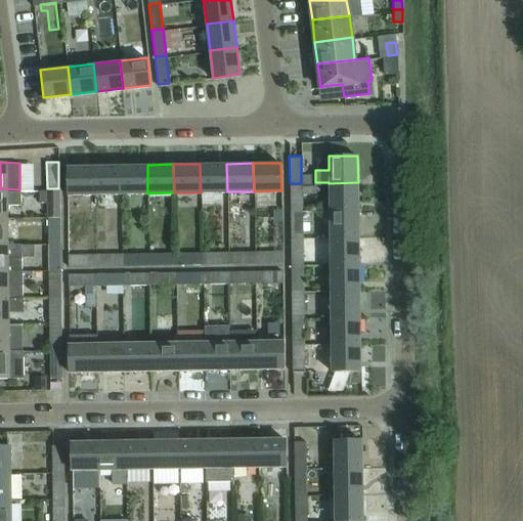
[(201,192),(227,191),(226,164),(200,164),(201,192)]
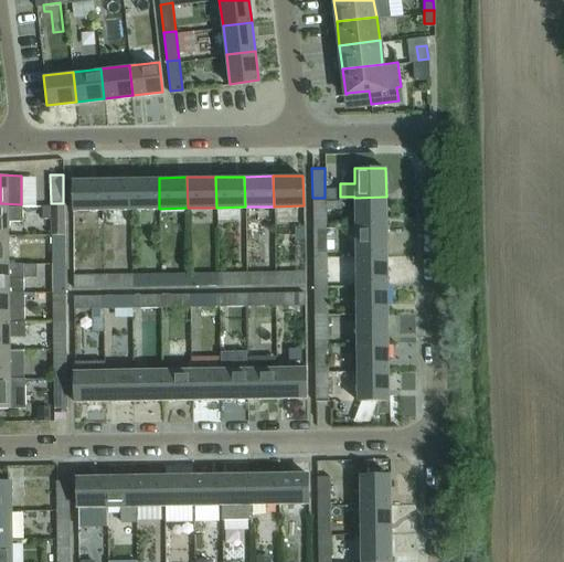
[(102,209),(130,209),(130,178),(102,179),(102,209)]
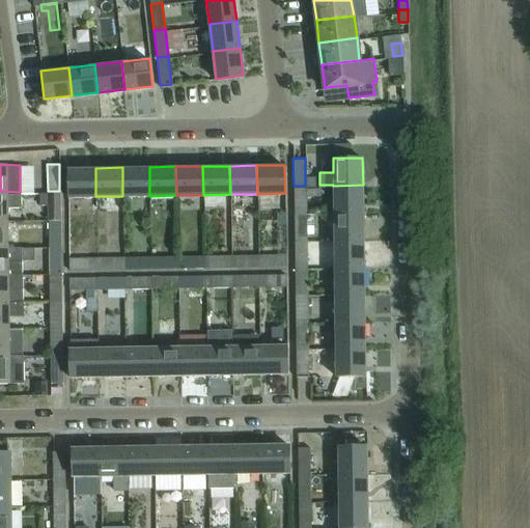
[(147,196),(149,196),(149,167),(122,167),(122,196),(123,196),(123,206),(147,206),(147,196)]
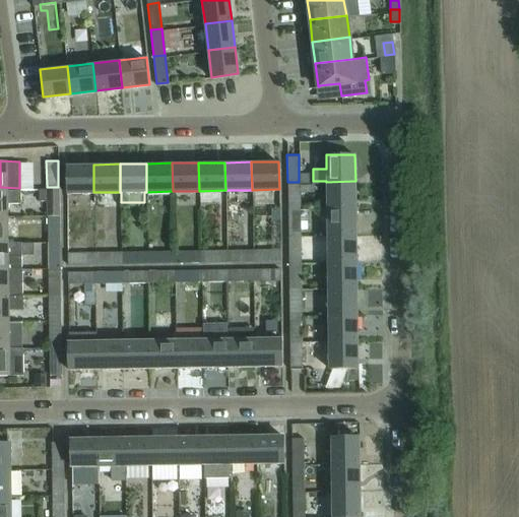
[(66,193),(93,192),(93,165),(66,165),(66,193)]
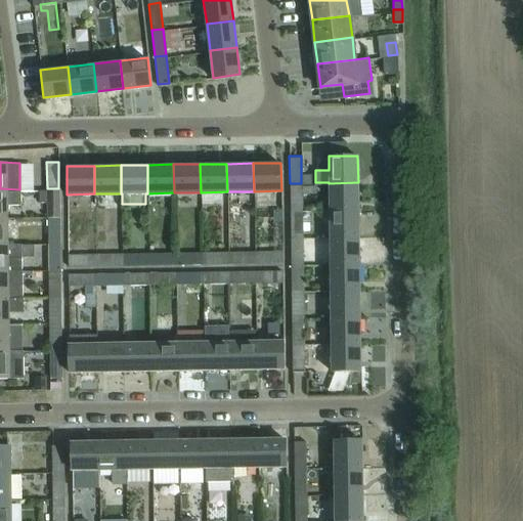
[(329,210),(358,209),(358,182),(329,183),(329,210)]
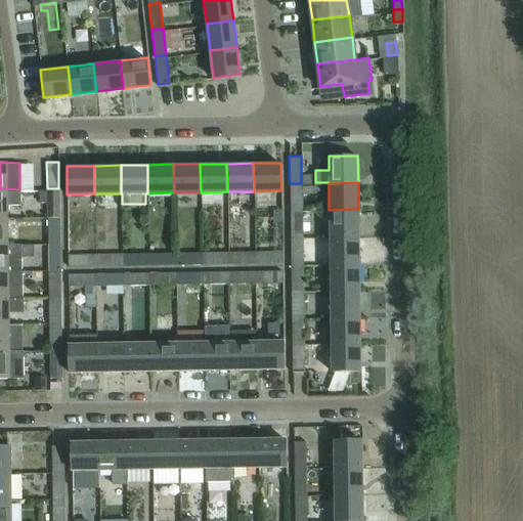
[(290,210),(302,210),(301,183),(290,183),(290,210)]
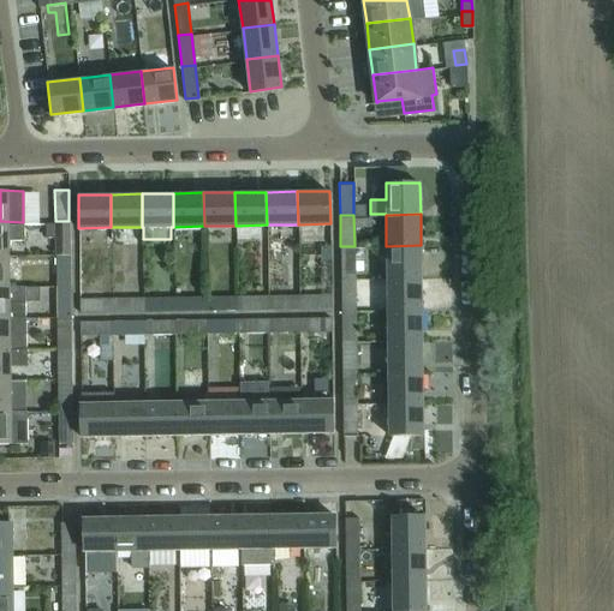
[(0,253),(7,253),(7,237),(23,237),(23,222),(0,221),(0,253)]
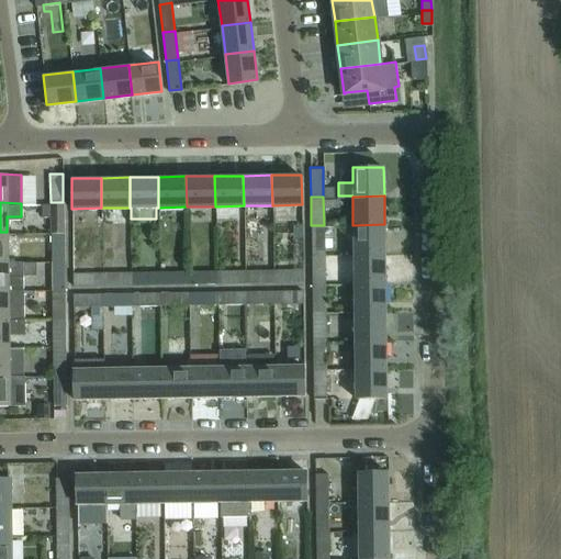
[(51,232),(63,232),(63,202),(51,202),(42,202),(42,215),(51,215),(51,232)]
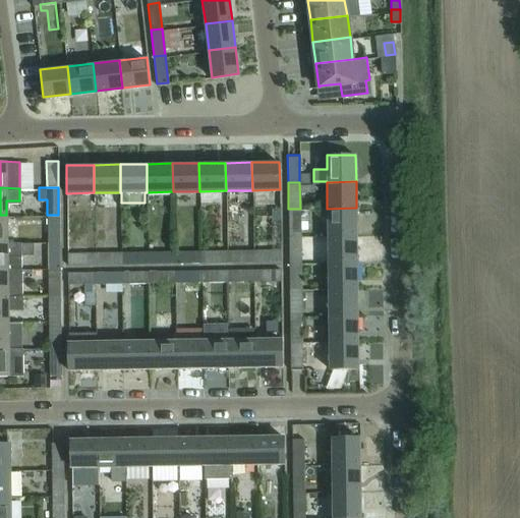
[(328,235),(356,234),(356,208),(327,209),(328,235)]
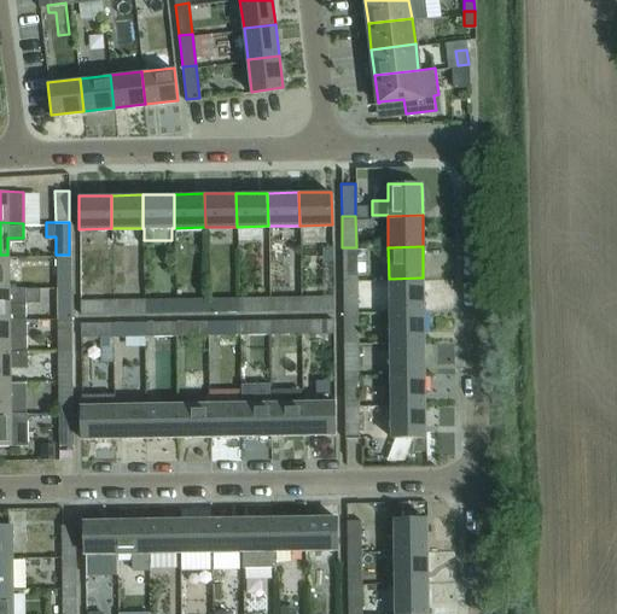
[(342,279),(356,279),(356,247),(342,247),(342,279)]
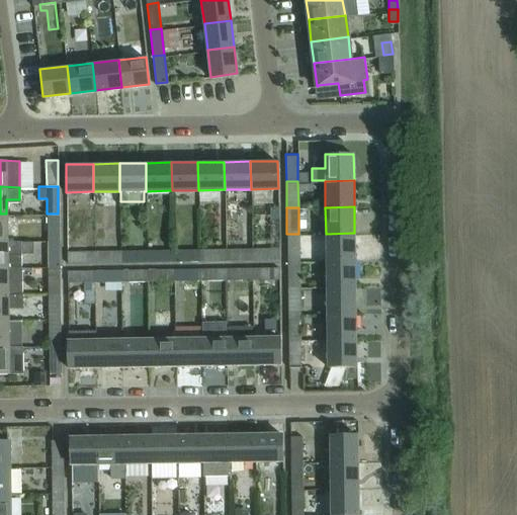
[(47,239),(59,238),(58,213),(47,213),(47,239)]
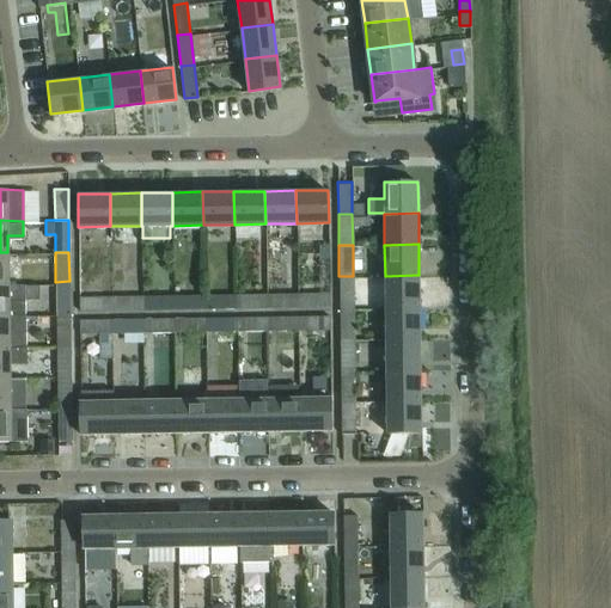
[(171,272),(188,272),(187,256),(170,256),(171,272)]
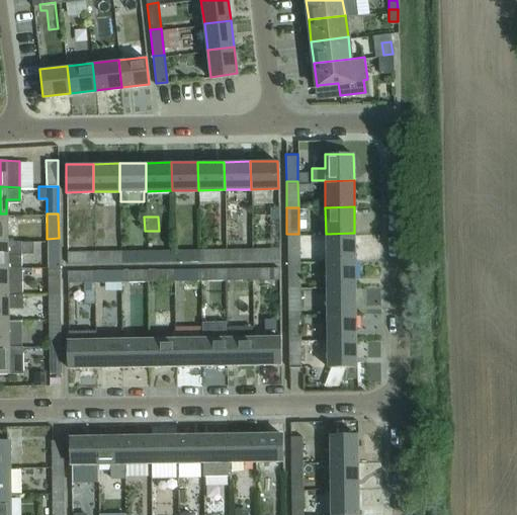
[(255,236),(254,217),(243,218),(245,237),(255,236)]
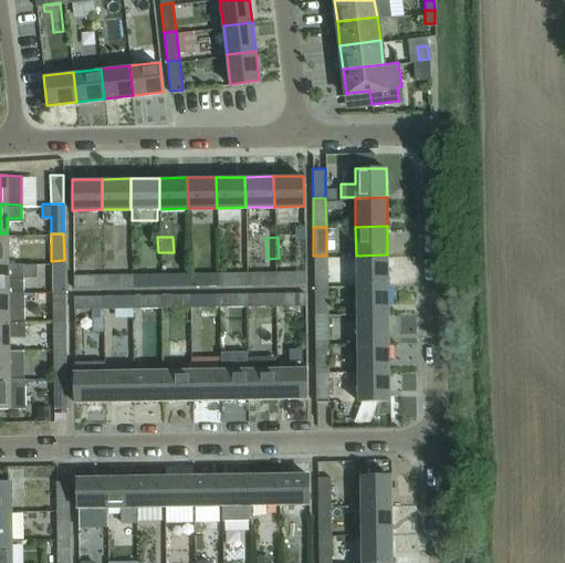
[(263,269),(263,260),(263,246),(250,246),(250,269),(263,269)]
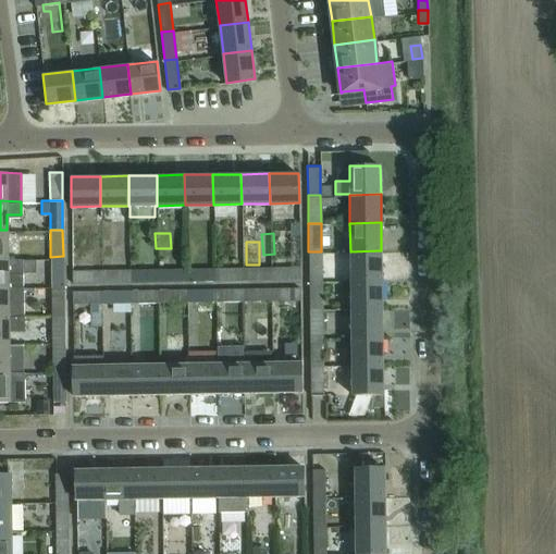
[(350,280),(382,279),(381,250),(350,251),(350,280)]
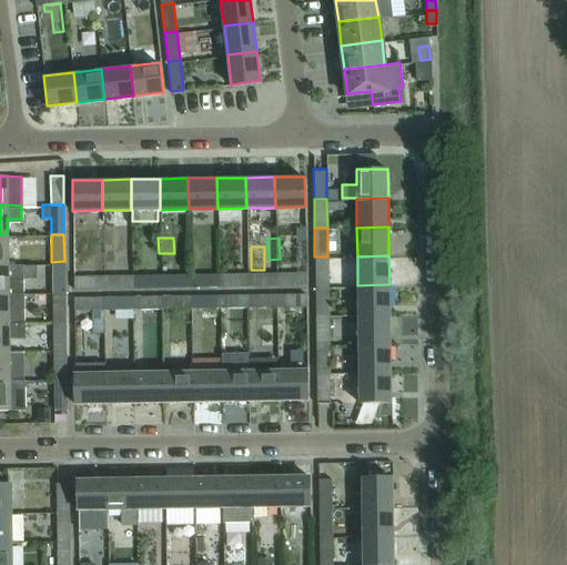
[(315,285),(327,285),(327,256),(314,256),(315,285)]
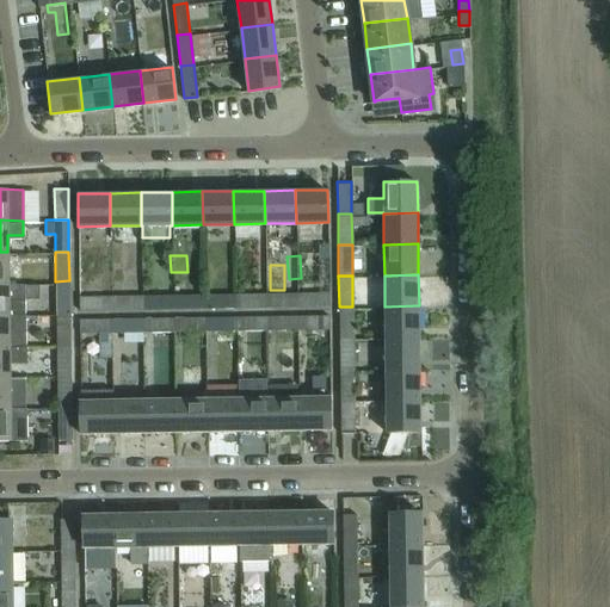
[(0,313),(25,313),(24,283),(8,283),(8,282),(0,280),(0,313)]
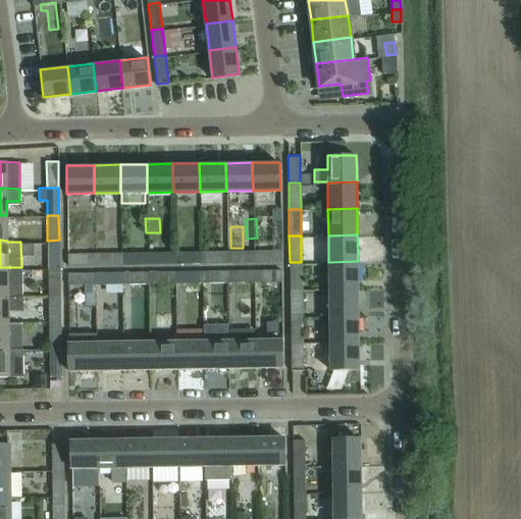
[(48,267),(59,267),(59,240),(47,241),(48,267)]
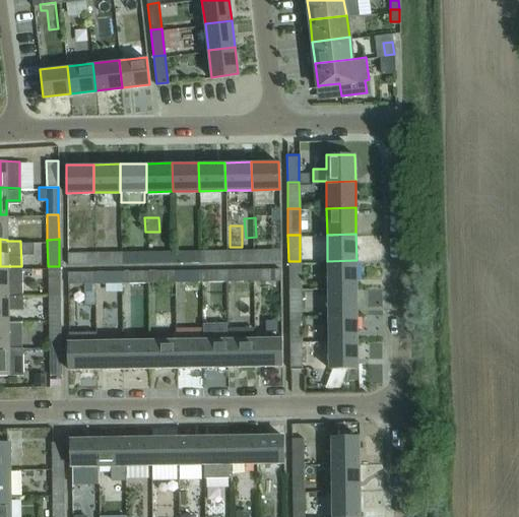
[(225,260),(253,260),(253,248),(242,248),(242,249),(225,249),(225,260)]
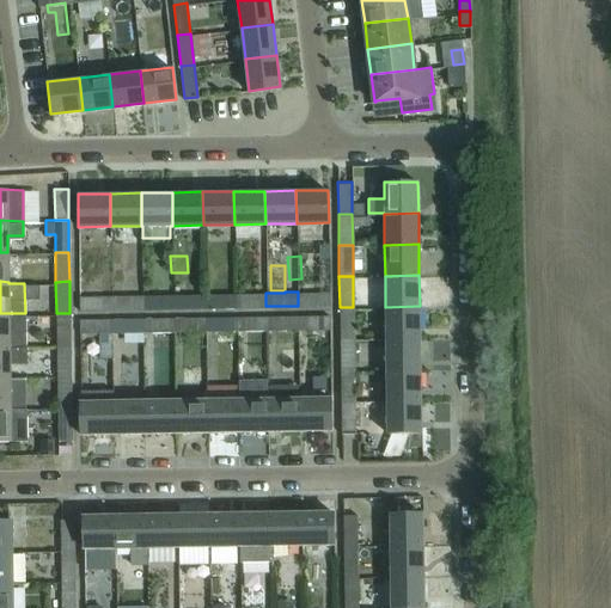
[(298,292),(298,306),(329,306),(329,292),(298,292)]
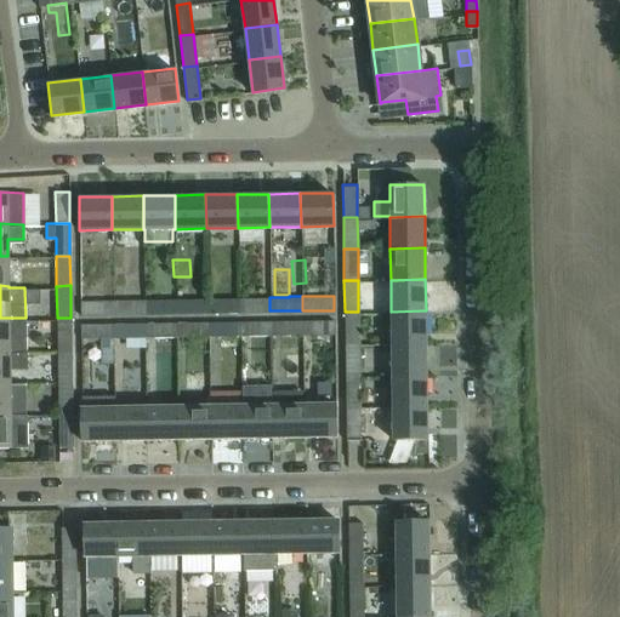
[(176,312),(208,312),(208,297),(176,298),(176,312)]
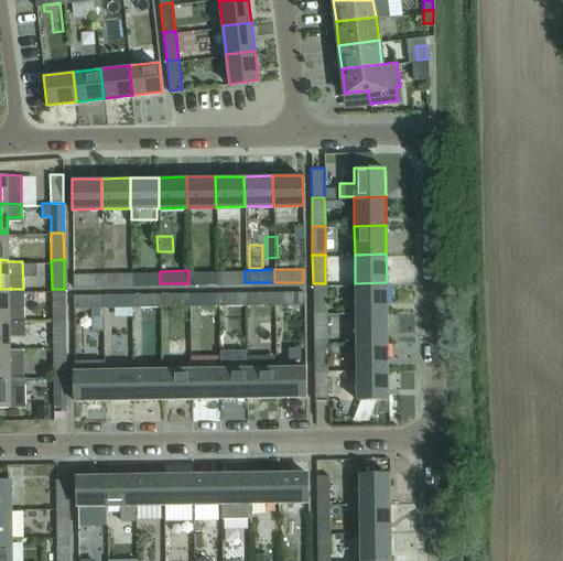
[(188,283),(216,283),(216,270),(188,270),(188,283)]
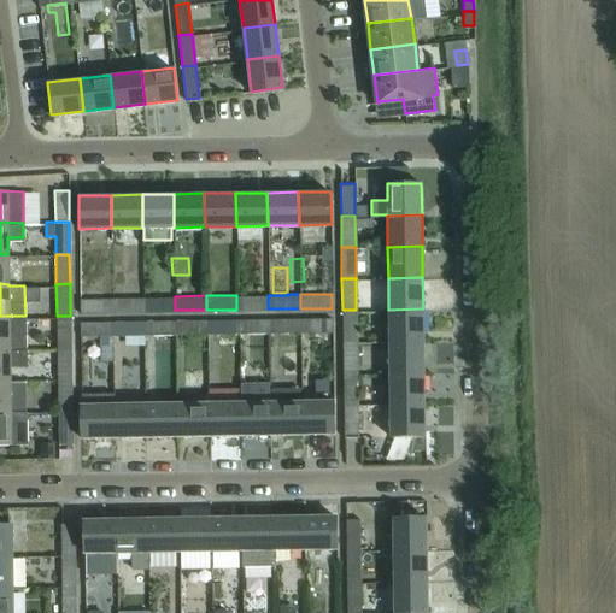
[(236,310),(268,308),(268,295),(236,295),(236,310)]
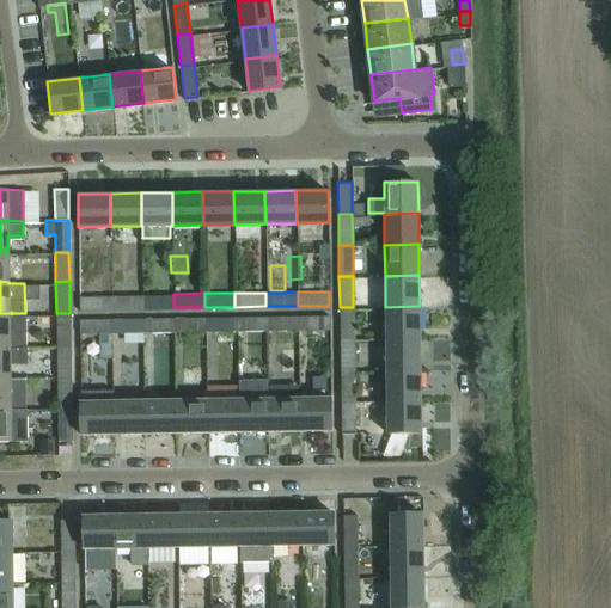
[(79,308),(111,308),(111,294),(79,295),(79,308)]
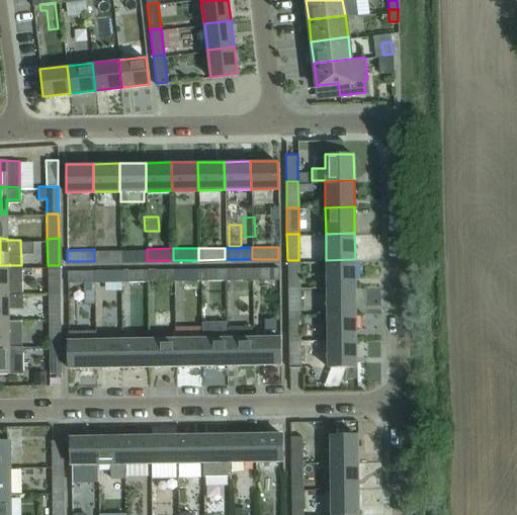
[(94,261),(120,261),(120,249),(94,249),(94,261)]
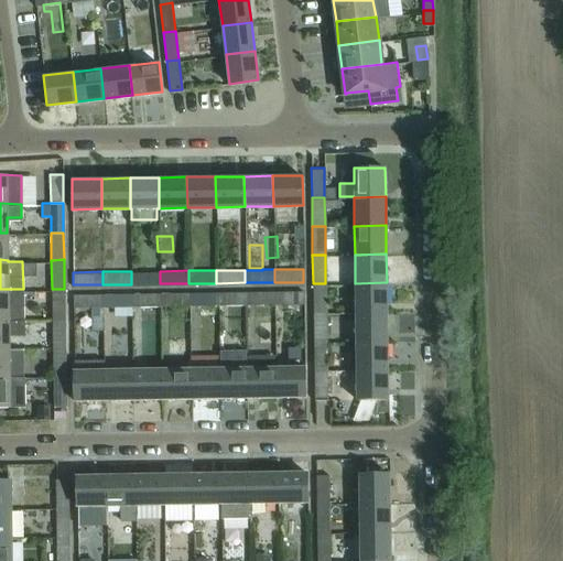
[(131,284),(160,283),(160,271),(131,271),(131,284)]
